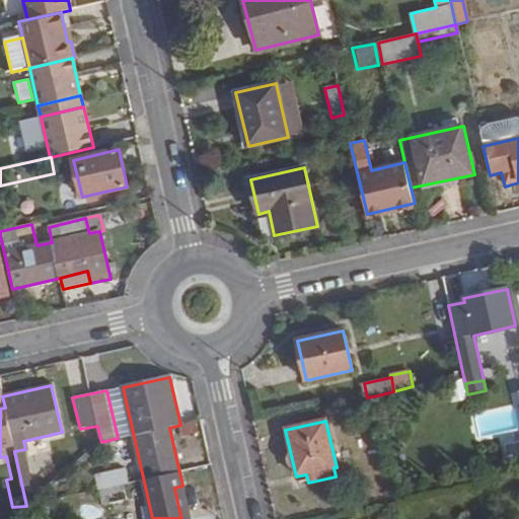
[(29,473),(23,450),(14,451),(20,475),(29,473)]
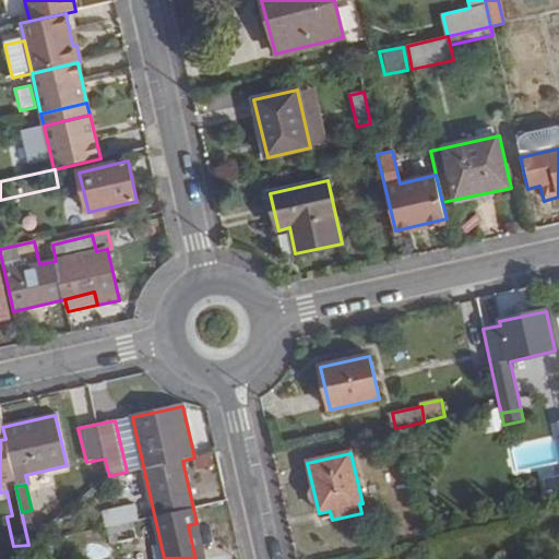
[(134,504),(103,511),(110,545),(135,539),(132,523),(138,522),(134,504)]
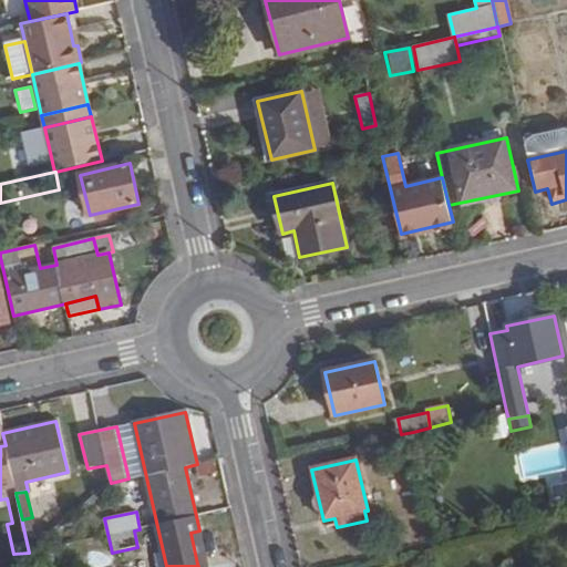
[(191,533),(197,564),(207,562),(199,531),(191,533)]
